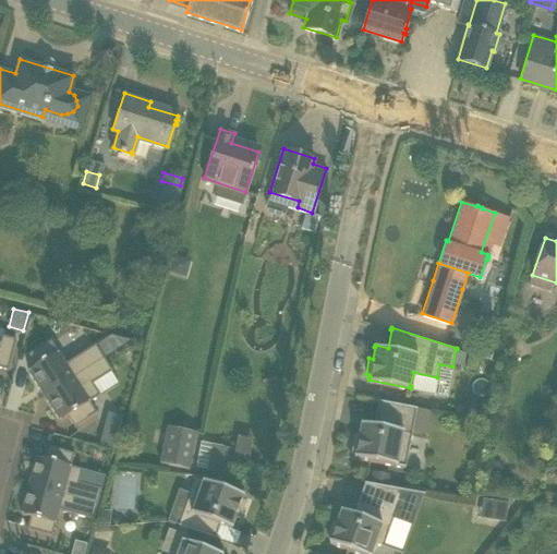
[(0,365),(8,368),(15,337),(1,334),(0,338),(0,365)]
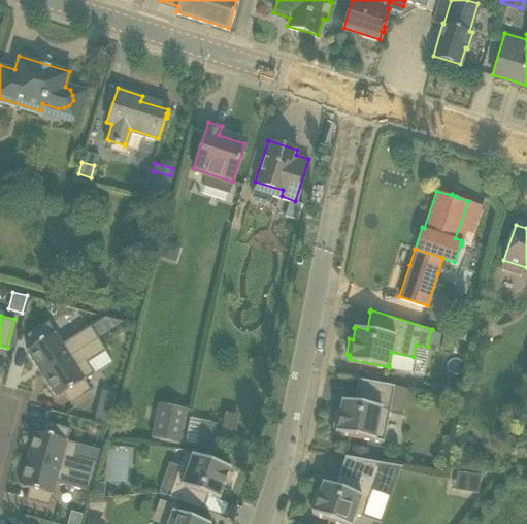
[(99,319),(90,324),(98,336),(106,331),(99,319)]
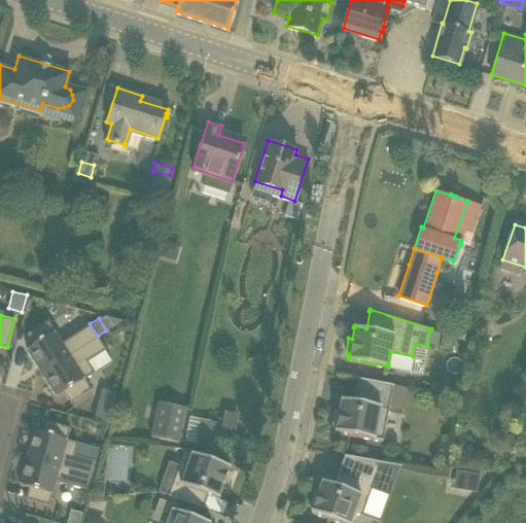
[(41,372),(98,336),(90,323),(62,341),(47,319),(27,333),(33,344),(26,348),(41,372)]
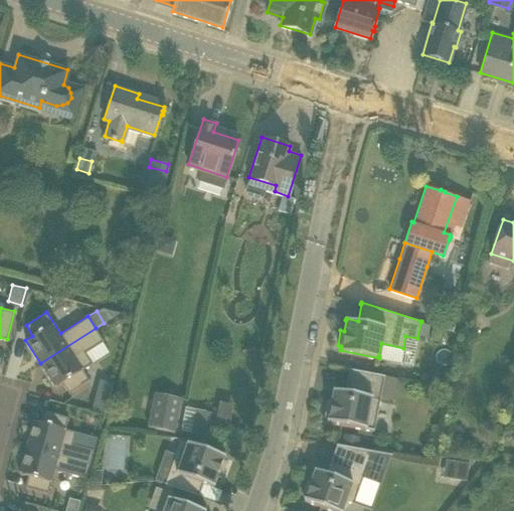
[(82,369),(92,363),(84,352),(104,340),(96,328),(40,363),(54,386),(61,382),(68,392),(89,379),(82,369)]
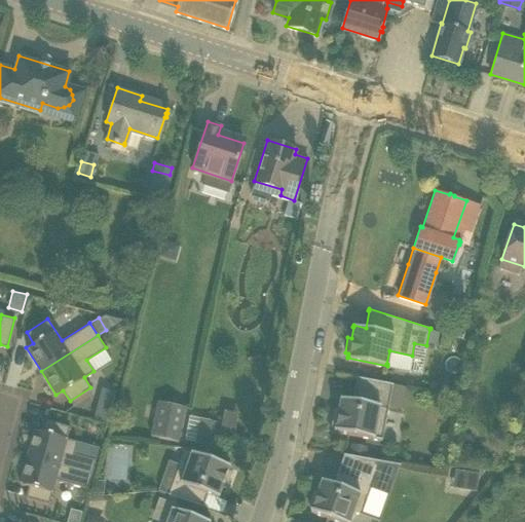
[(380,437),(390,382),(355,375),(355,377),(357,377),(352,400),(340,397),(339,399),(340,399),(338,409),(334,409),(331,424),(335,425),(335,429),(334,427),(334,430),(381,439),(381,437),(380,437)]
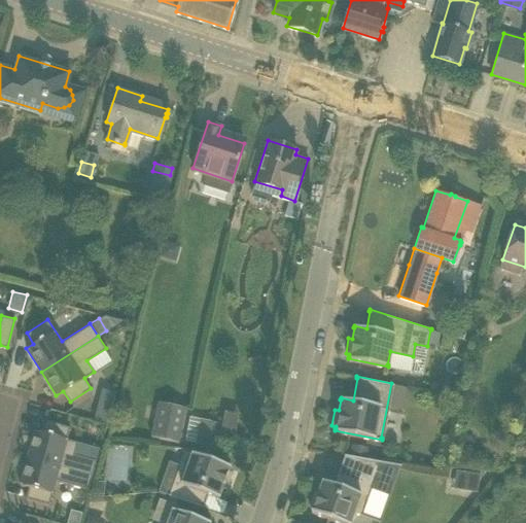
[(106,420),(114,390),(102,387),(94,417),(106,420)]
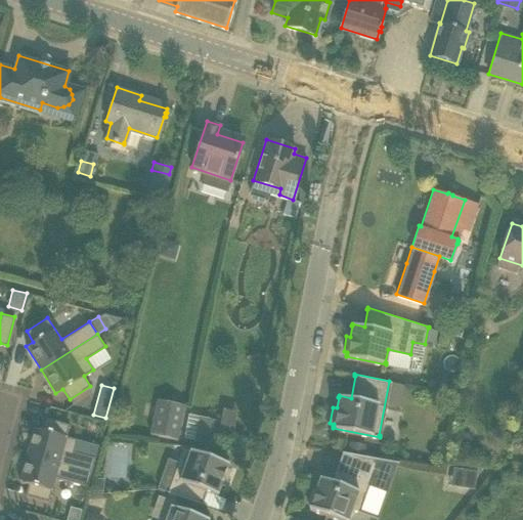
[(149,432),(178,437),(185,404),(157,397),(149,432)]
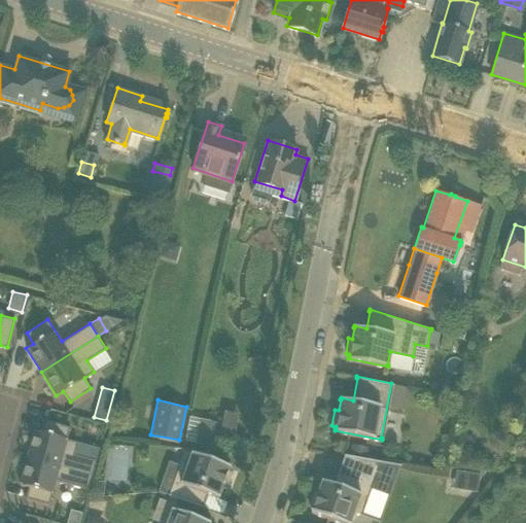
[(224,407),(220,429),(236,432),(240,411),(224,407)]
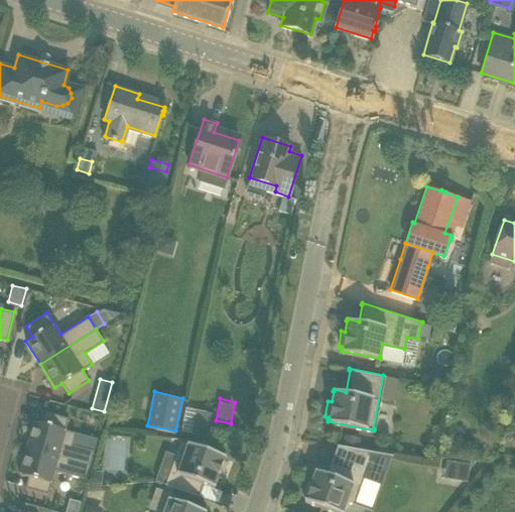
[(197,408),(191,432),(210,435),(215,411),(197,408)]
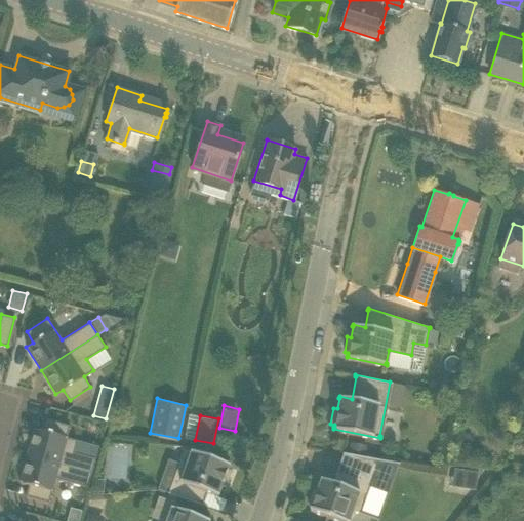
[(77,439),(66,436),(69,425),(45,418),(42,430),(34,428),(27,454),(91,472),(95,457),(74,452),(77,439)]
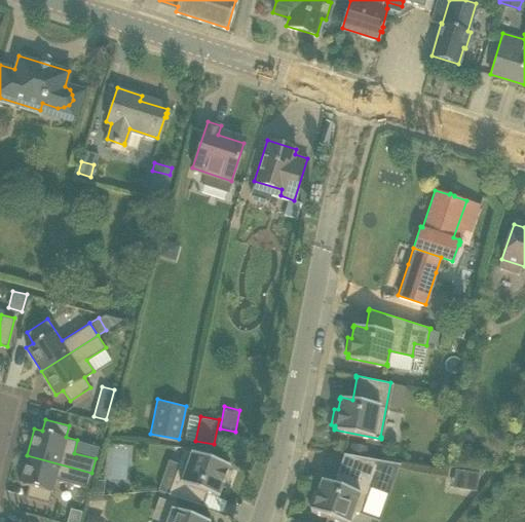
[(110,441),(108,476),(129,477),(130,442),(110,441)]
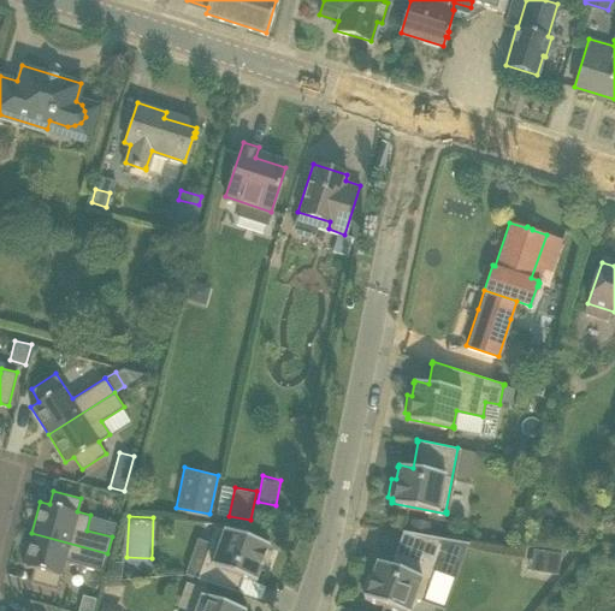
[(266,549),(267,546),(268,546),(268,544),(223,529),(223,531),(224,531),(219,545),(210,543),(199,577),(196,576),(196,577),(237,592),(238,591),(236,589),(241,576),(255,581),(256,579),(255,579),(260,567),(264,568),(270,551),(266,549)]
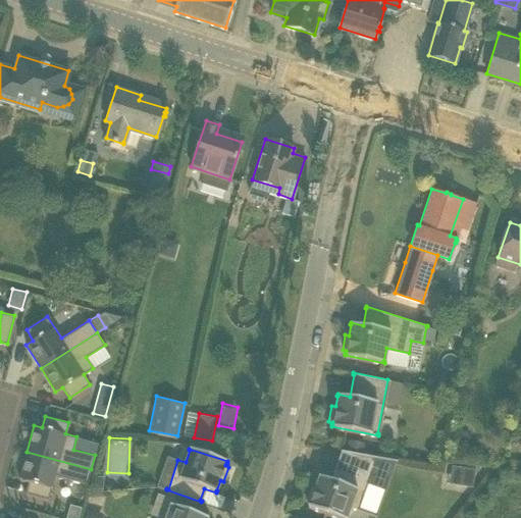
[(307,506),(326,513),(341,517),(346,517),(350,506),(357,508),(375,457),(376,457),(377,456),(341,449),(340,450),(341,451),(330,479),(318,475),(318,476),(318,477),(315,486),(311,485),(306,501),(310,502),(309,505),(308,505),(307,506)]
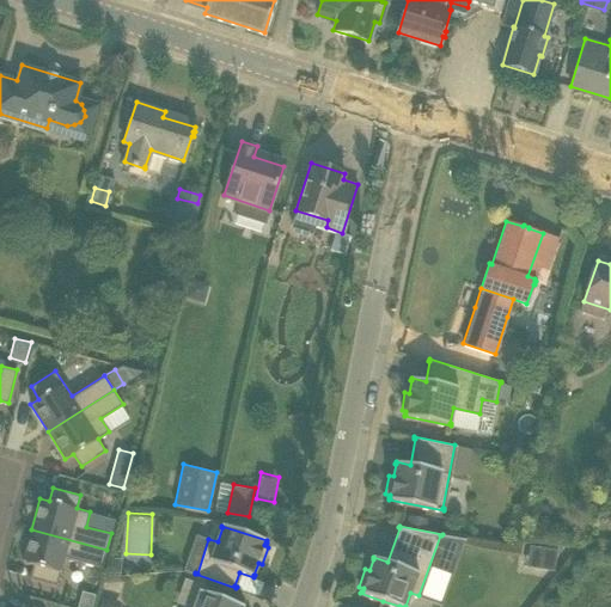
[(107,550),(31,529),(23,562),(32,564),(29,577),(56,586),(65,557),(102,566),(107,550)]
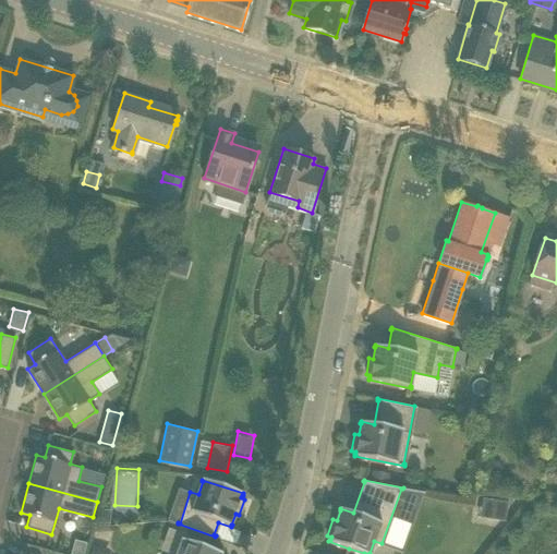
[(505,517),(508,498),(493,496),(489,515),(505,517)]
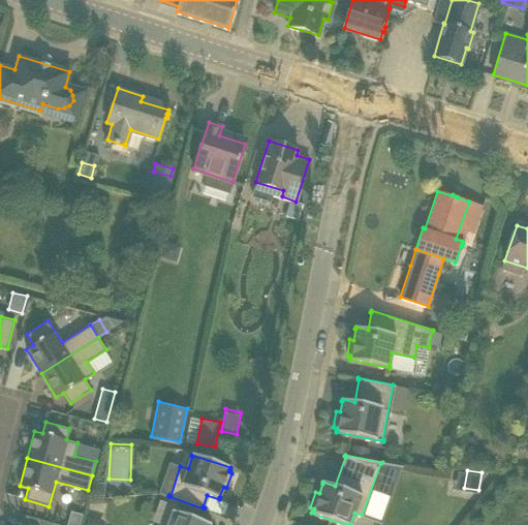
[(73,524),(76,524),(81,513),(70,511),(67,523),(73,524)]
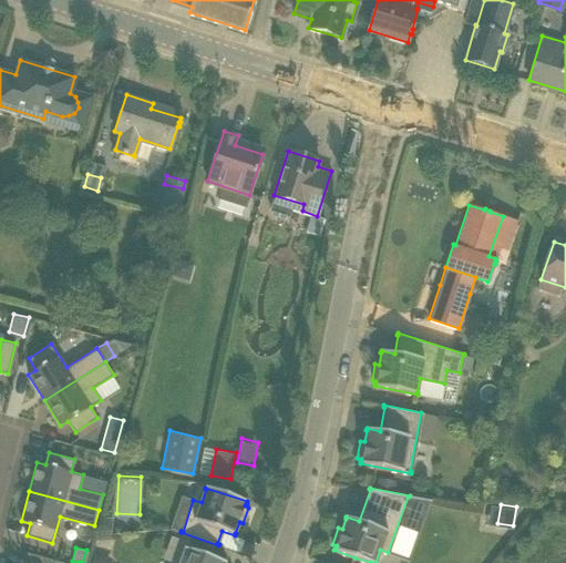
[(225,562),(226,562),(185,548),(185,549),(186,550),(181,562),(173,560),(172,562),(225,562)]
